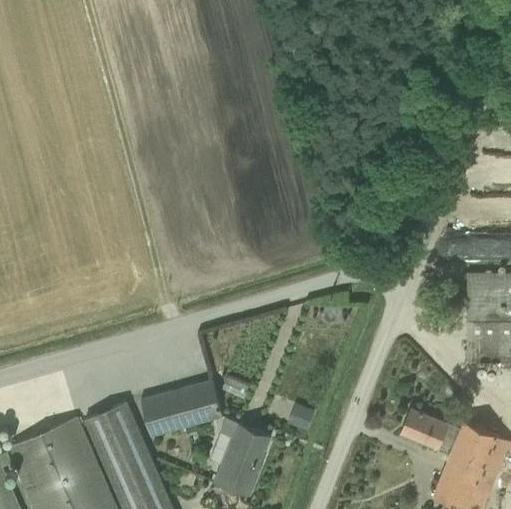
[(498,240),(481,239),(480,259),(497,260),(498,240)]
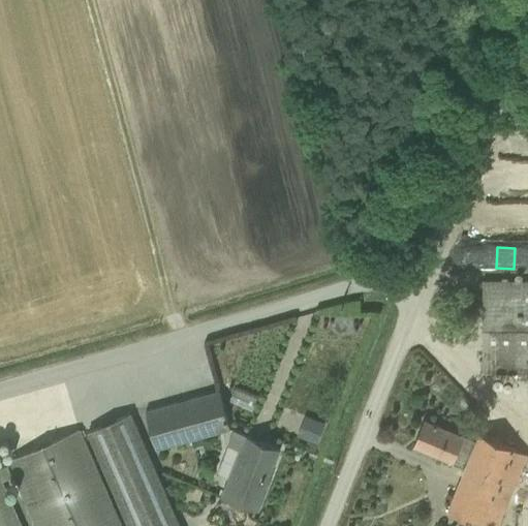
[(527,285),(492,286),(492,368),(520,368),(520,380),(527,379),(527,285)]
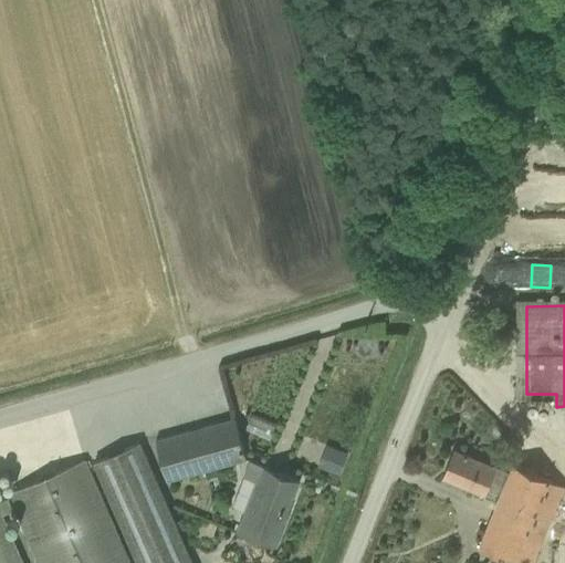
[(237,418),(155,440),(166,483),(248,461),(237,418)]
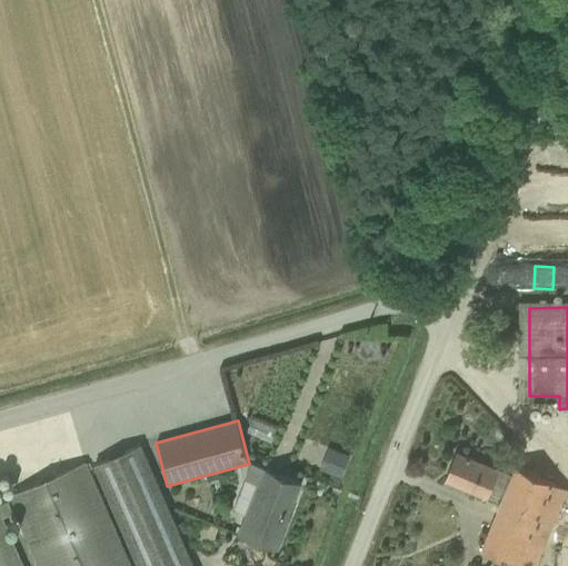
[(252,420),(247,434),(272,444),(277,430),(252,420)]
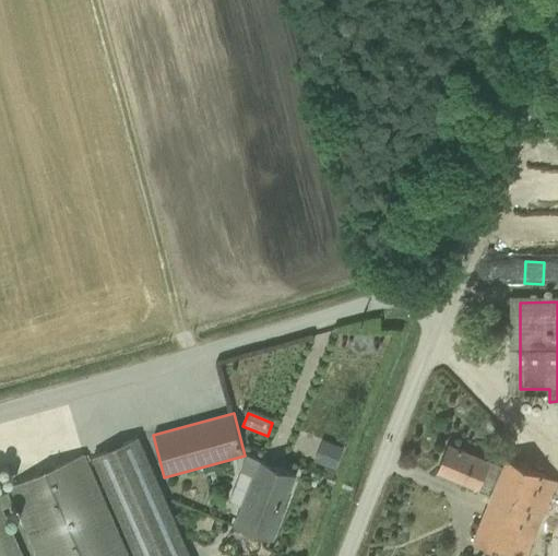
[(190,555),(139,439),(92,459),(134,555),(190,555)]
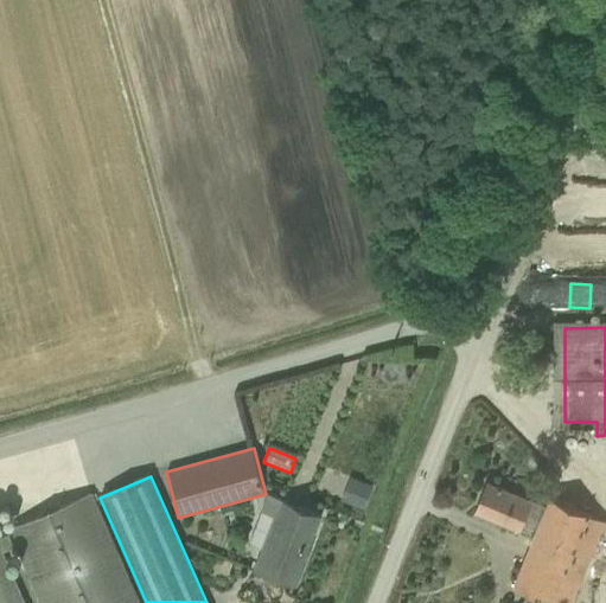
[(375,514),(384,491),(359,481),(350,505),(375,514)]
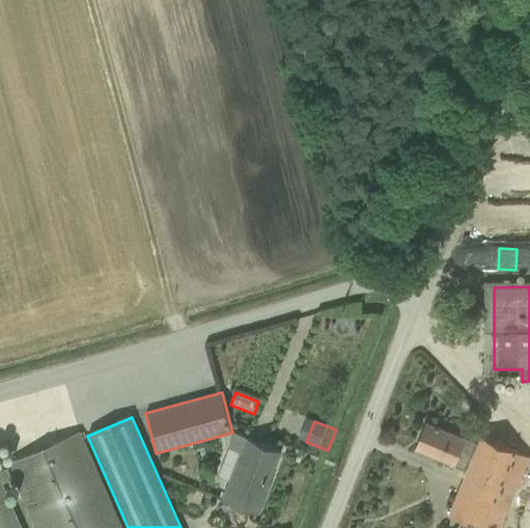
[(7,465),(35,527),(120,527),(80,433),(7,465)]
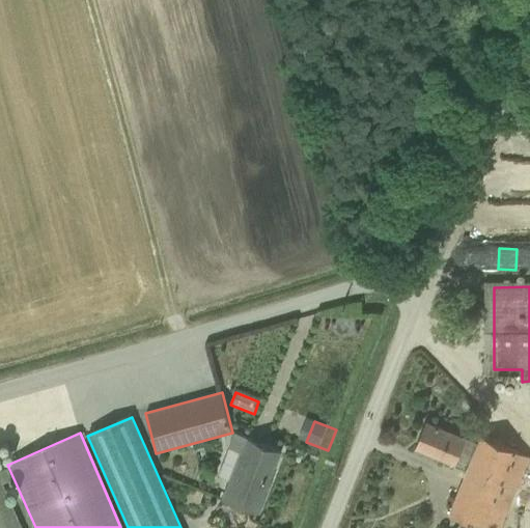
[(284,452),(234,434),(218,477),(229,481),(222,502),(261,517),(284,452)]
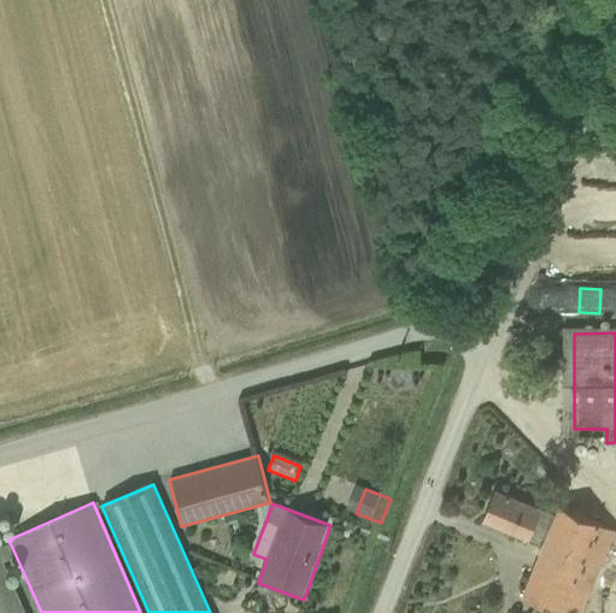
[(584,612),(615,535),(615,532),(557,510),(521,600),(553,612),(584,612)]
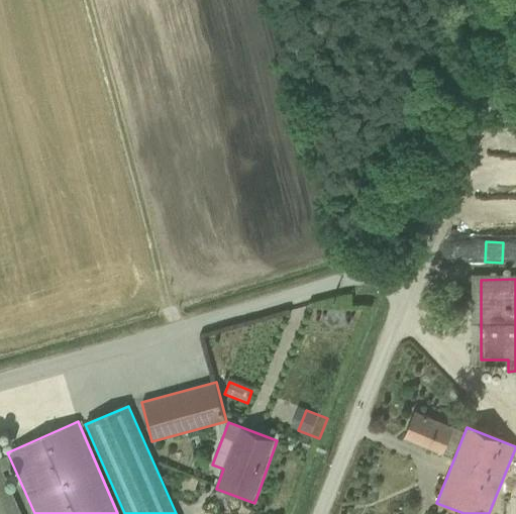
[(20,513),(0,468),(0,513),(20,513)]
